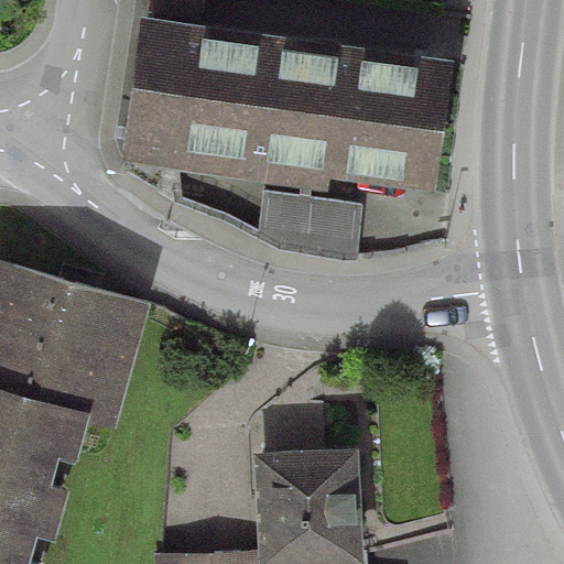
[(148,0),(148,10),(204,19),(205,0),(148,0)]
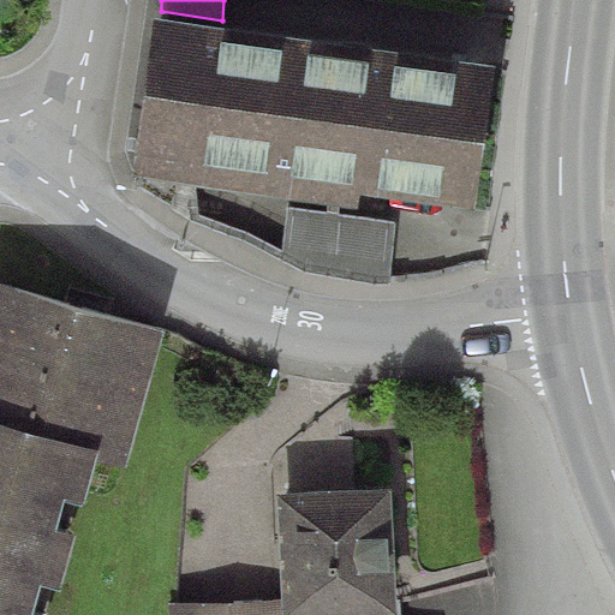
[(497,65),(154,18),(131,177),(137,178),(197,186),(356,208),(358,195),(478,210),(497,65)]
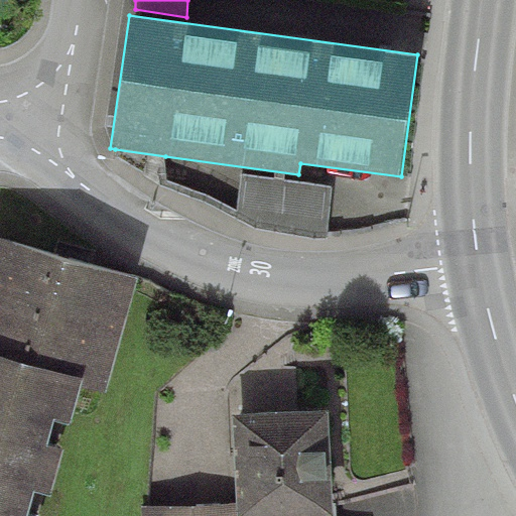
[(333,186),(241,174),(237,211),(206,194),(167,180),(165,156),(115,149),(115,154),(158,185),(203,202),(255,228),(328,238),(333,186)]
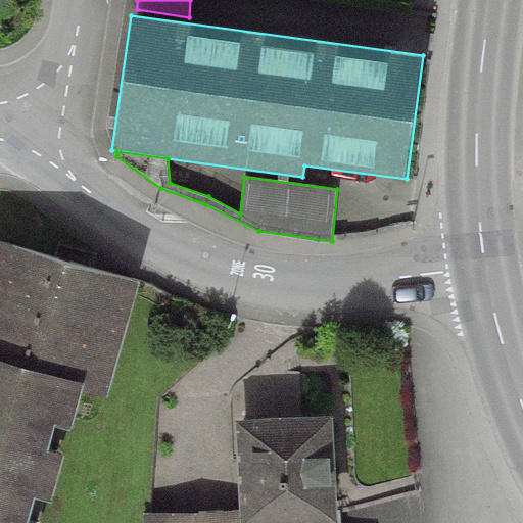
[(139,282),(0,243),(0,522),(43,522),(82,385),(108,393),(139,282)]
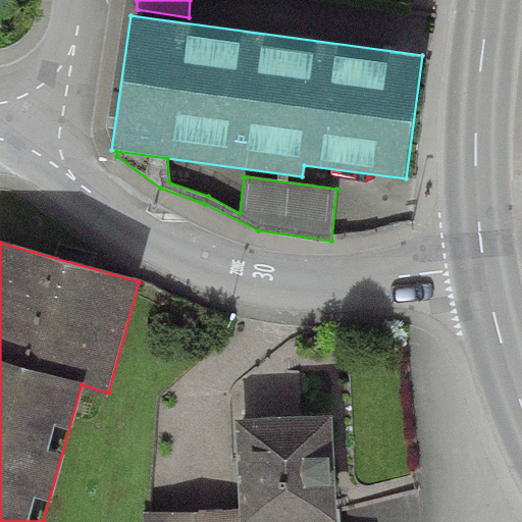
[(331,415),(235,419),(240,509),(240,521),(326,521),(336,521),(331,415)]
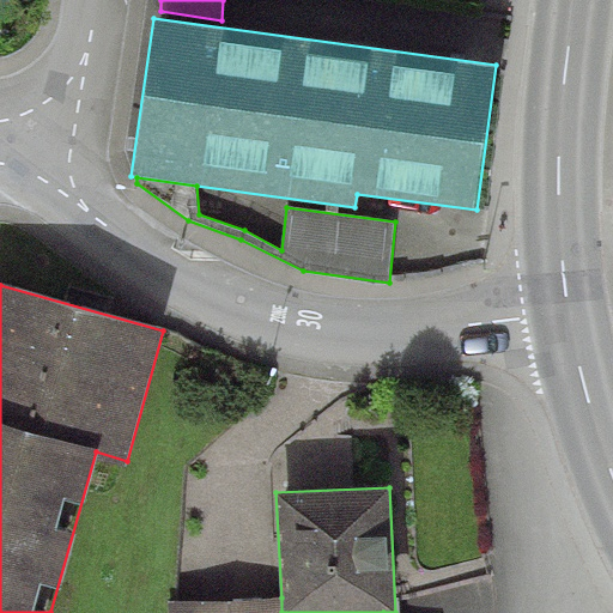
[(281,612),(281,598),(170,602),(169,612),(281,612)]
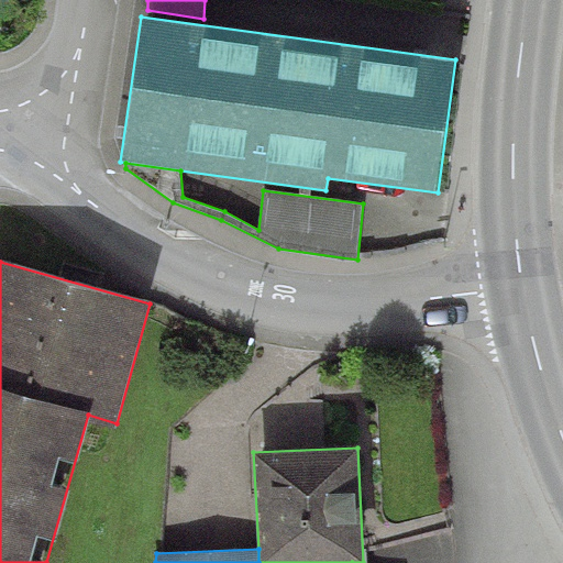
All buildings are outlined.
